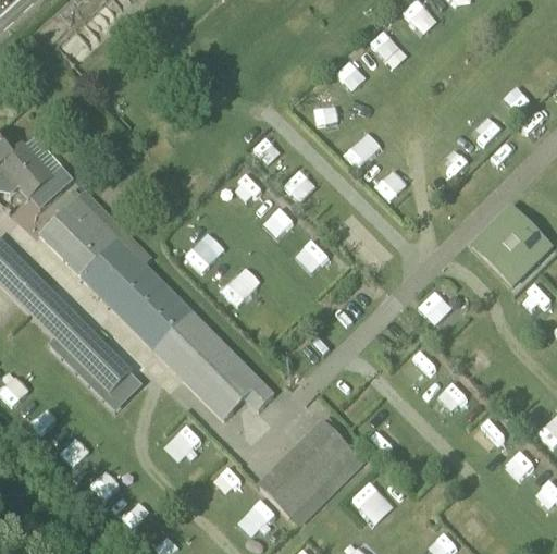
[(404,14),(420,25),(431,10),(416,0),(413,0),(404,14)]
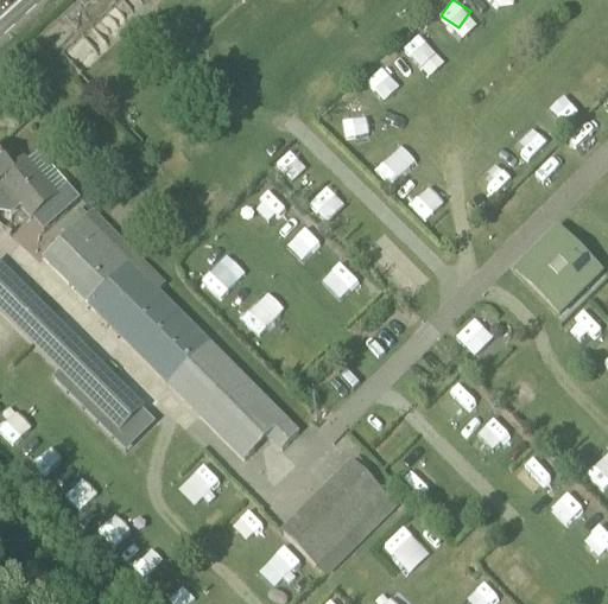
[(369,80),(386,94),(396,82),(379,68),(369,80)]
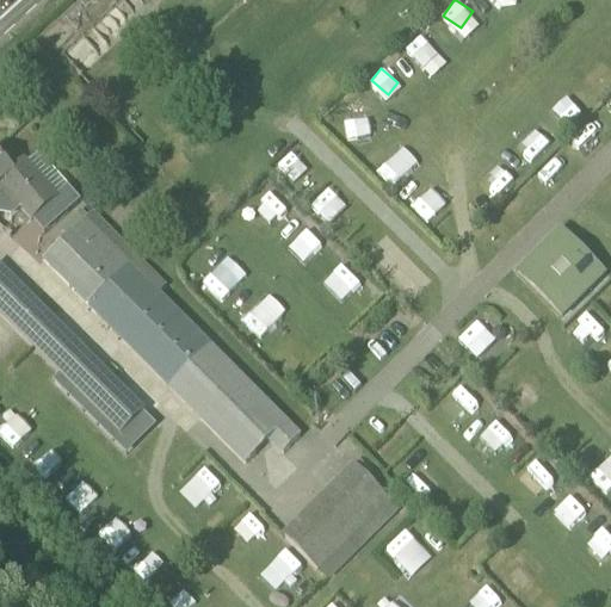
[(560,86),(543,100),(563,123),(580,109),(560,86)]
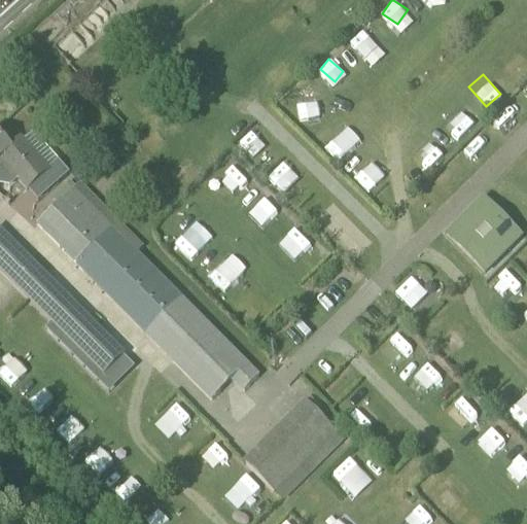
[(299,121),(320,118),(317,99),(295,102),(299,121)]
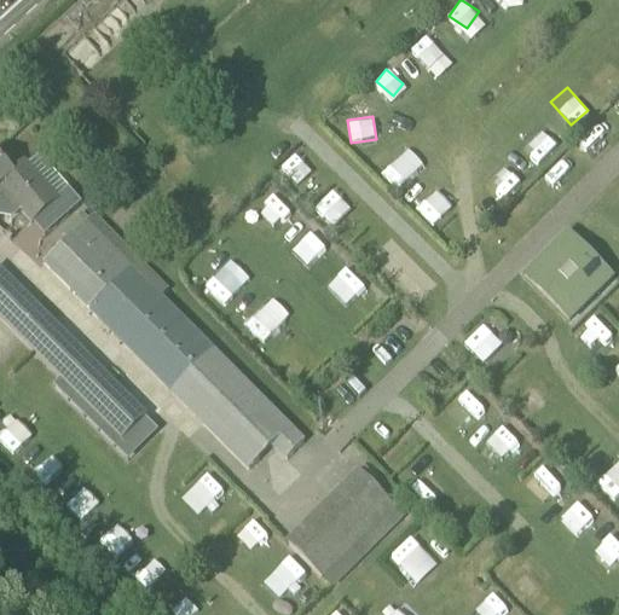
[(518,134),(539,160),(553,148),(530,123),(518,134)]
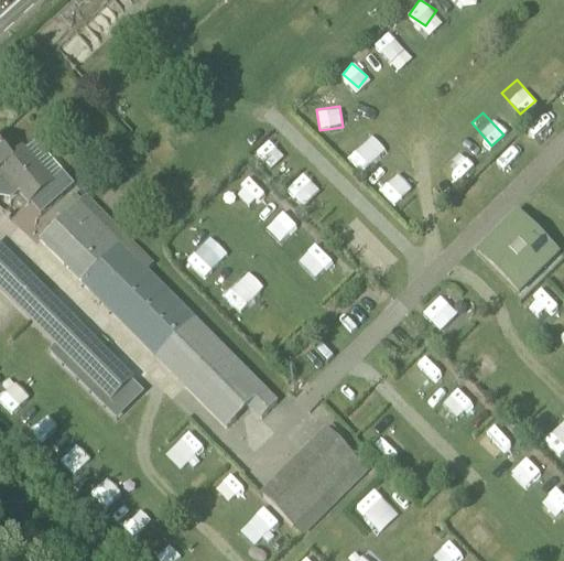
[(543,141),(556,126),(541,114),(529,128),(543,141)]
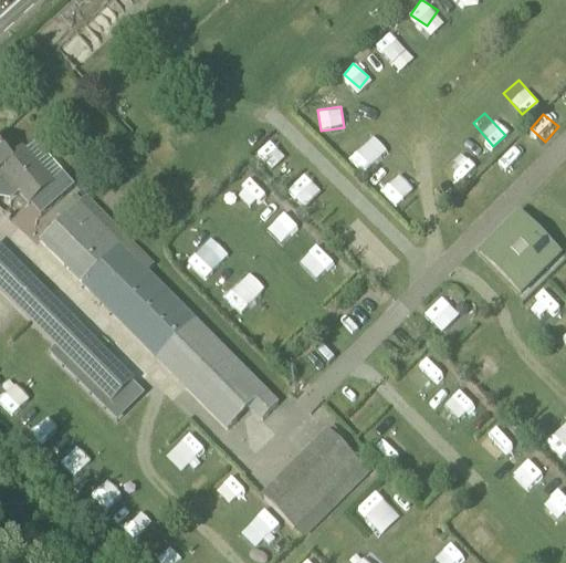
[(348,157),(363,171),(387,149),(373,134),(348,157)]
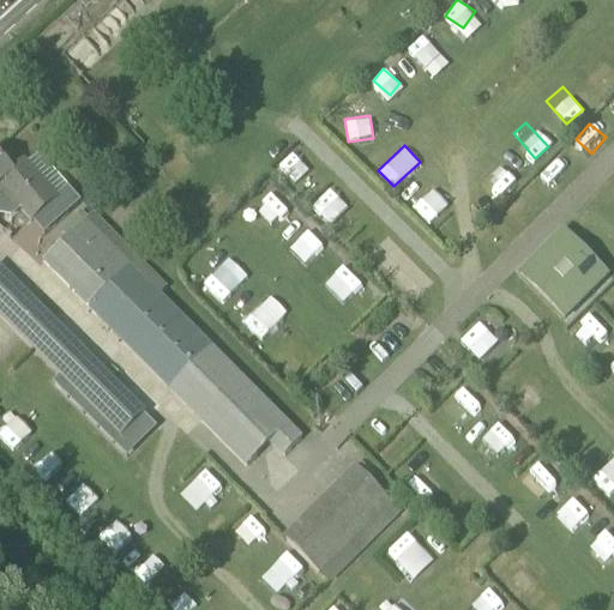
[(294,179),(306,168),(290,152),(280,163),(294,179)]
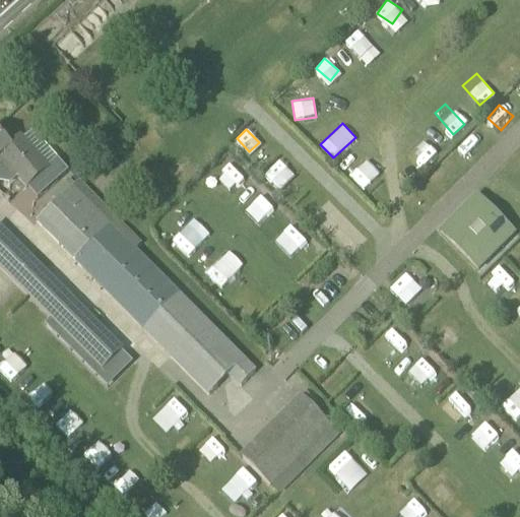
[(0,180),(12,170),(26,186),(48,168),(20,137),(10,146),(0,134),(0,180)]
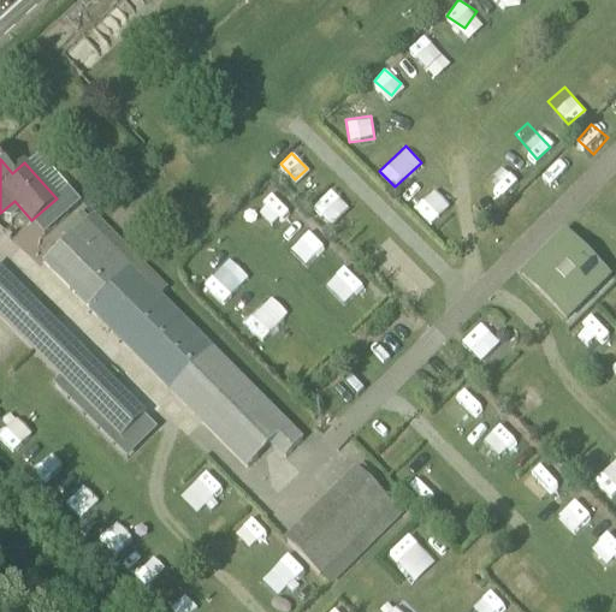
[(498,196),(517,178),(499,159),(480,177),(498,196)]
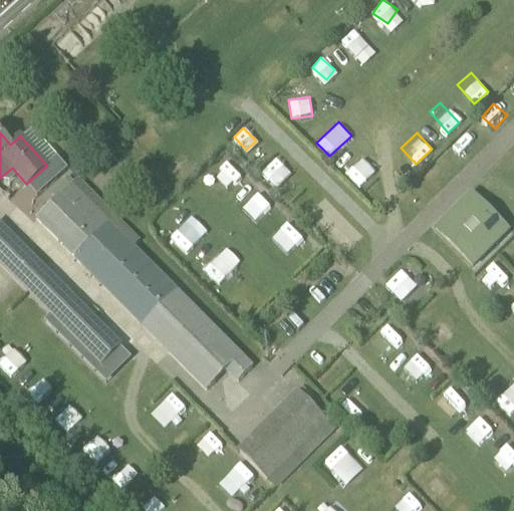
[(56,156),(49,162),(60,175),(67,168),(56,156)]
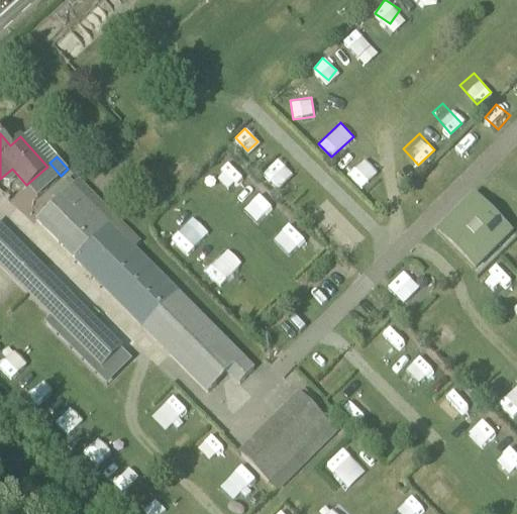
[(278,158),(263,173),(279,188),(294,174),(278,158)]
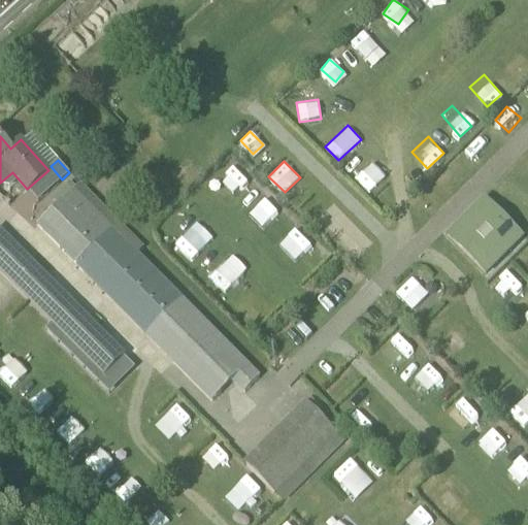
[(208,186),(227,203),(249,181),(230,163),(208,186)]
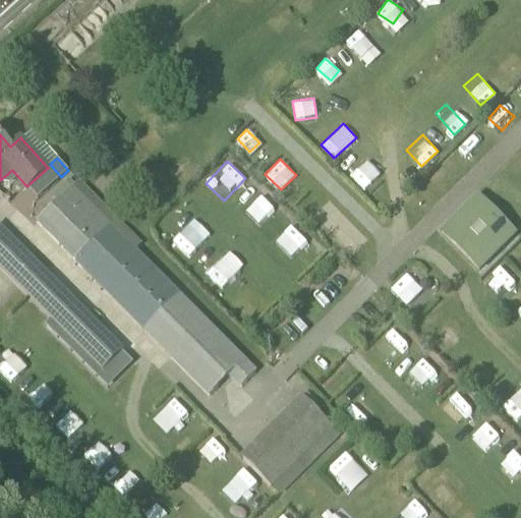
[(352,175),(364,188),(380,174),(366,161),(352,175)]
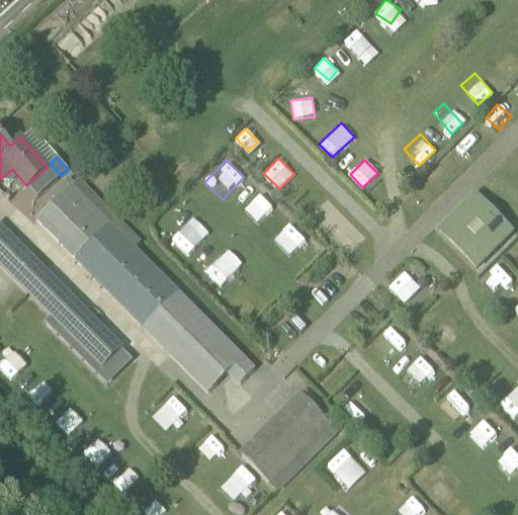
[(71,186),(58,199),(36,221),(208,393),(243,358),(113,228),(118,223),(76,180),(71,186)]
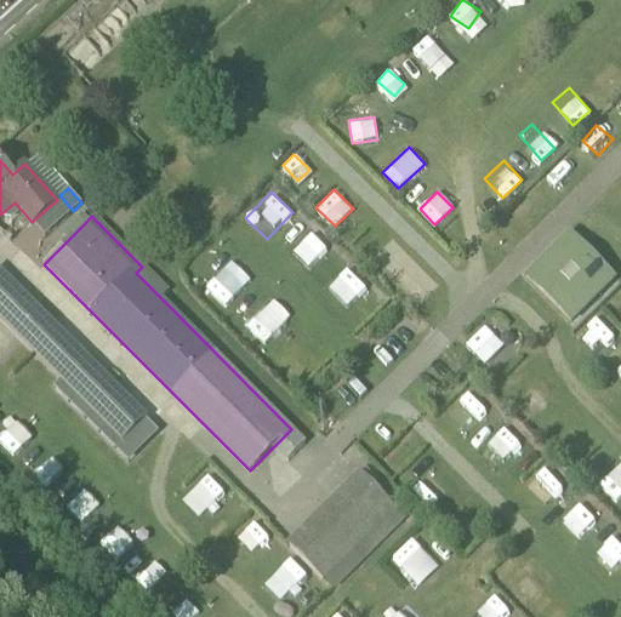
[(294,250),(312,267),(329,247),(312,232),(294,250)]
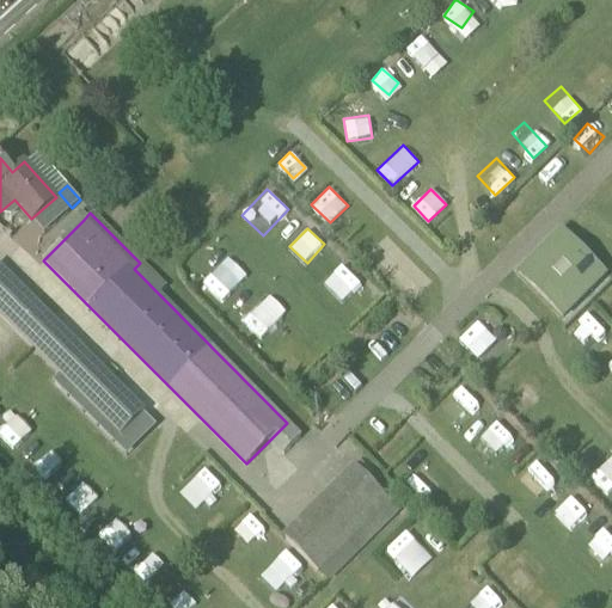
[(520,271),(564,315),(607,272),(563,228),(520,271)]
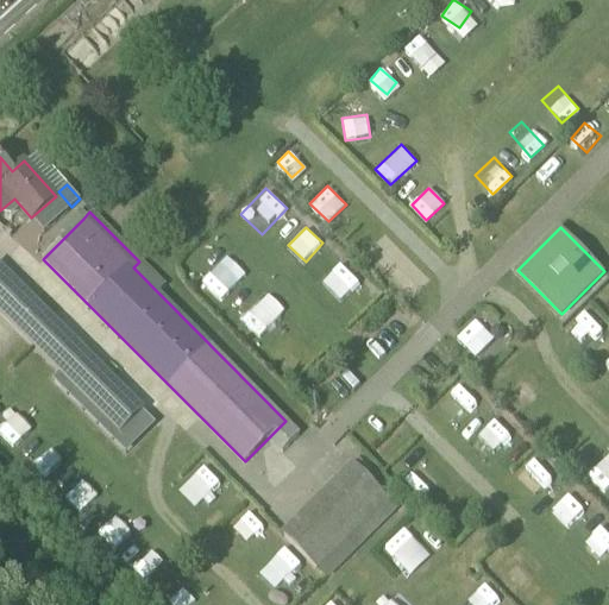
[(220,298),(246,272),(227,253),(201,279),(220,298)]
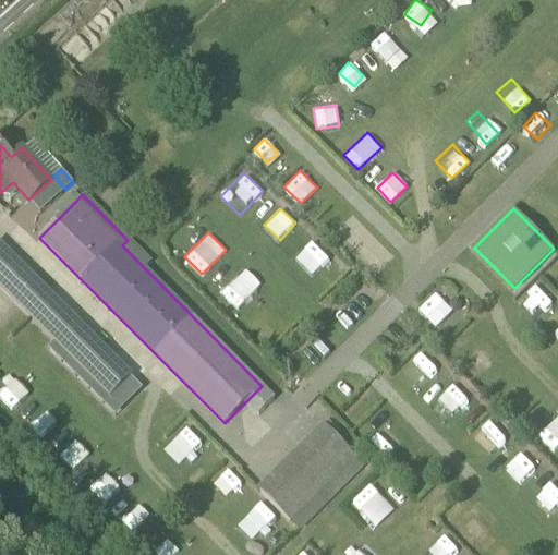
[(294,257),(311,275),(328,258),(312,241),(294,257)]
